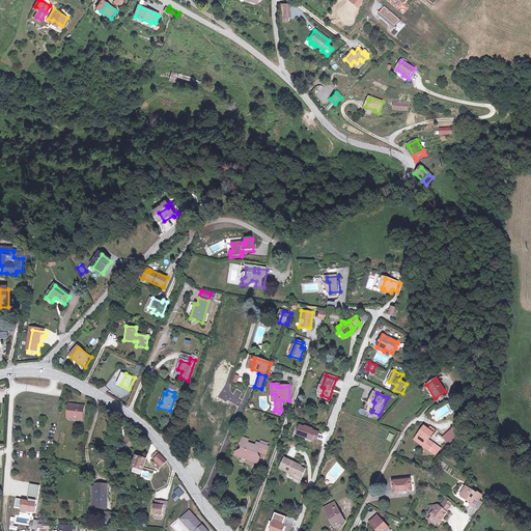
[(67,415),(82,416),(83,416),(84,402),(68,402),(67,415)]
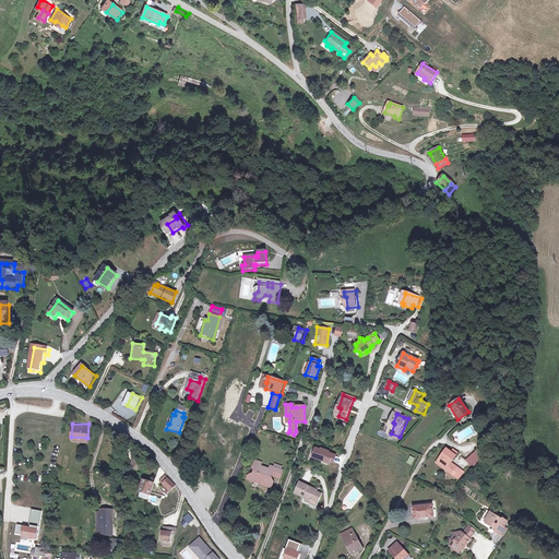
[(323,451),(318,449),(314,458),(331,463),(332,462),(335,463),(337,456),(330,453),(331,452),(323,450),(323,451)]
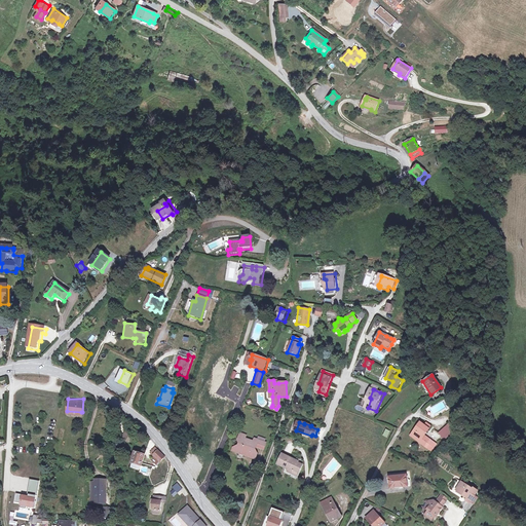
[(412,435),(428,448),(429,448),(431,450),(437,444),(425,435),(433,426),(428,422),(426,425),(422,422),(412,435)]
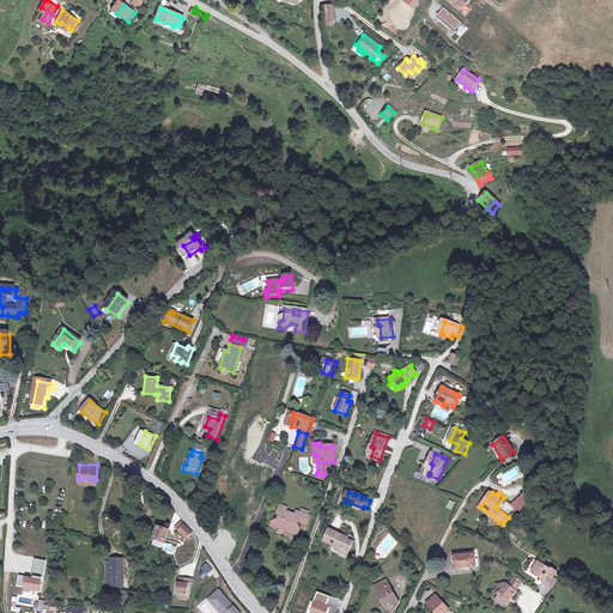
[(529,492),(525,496),(532,504),(535,501),(529,492)]
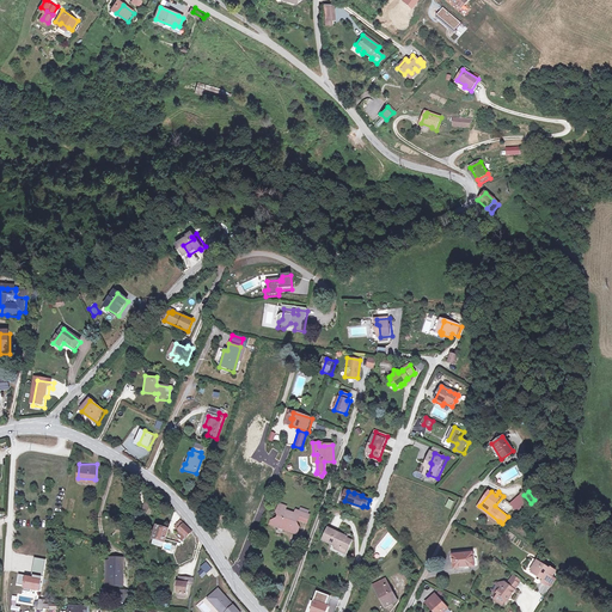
[(531,503),(524,495),(510,505),(518,513),(531,503)]
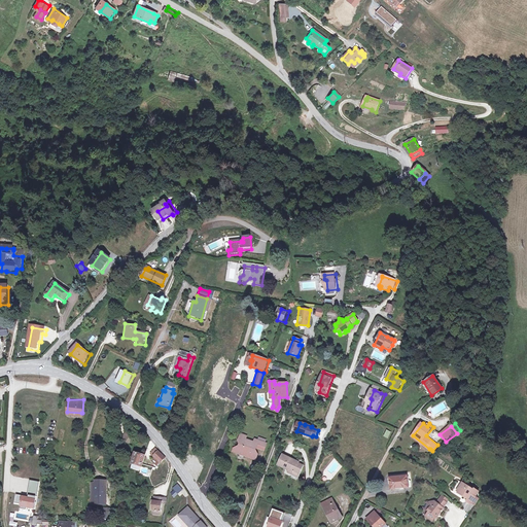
[(124,441),(129,445),(135,436),(130,432),(124,441)]
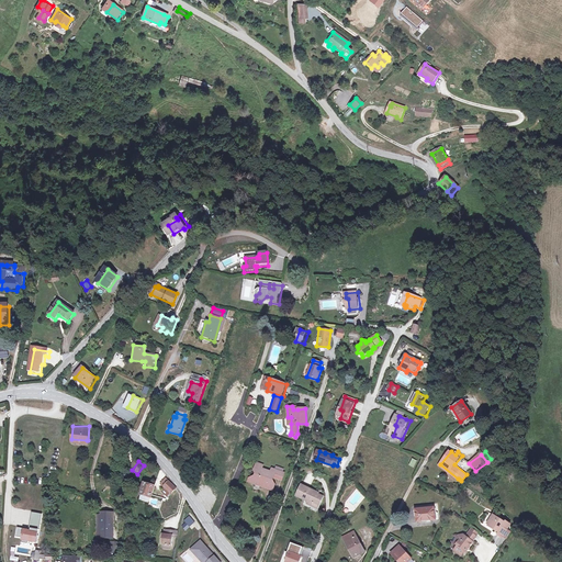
[(247,481),(266,487),(267,484),(272,486),(272,483),(272,480),(269,479),(270,475),(280,479),(283,471),(271,467),(270,471),(261,468),(257,467),(254,469),(256,473),(255,476),(251,475),(248,476),(247,481)]
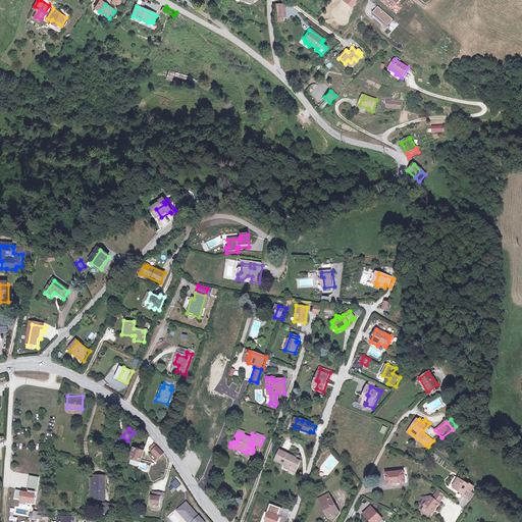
[(153,452),(160,459),(164,455),(156,446),(153,448),(155,450),(153,452)]
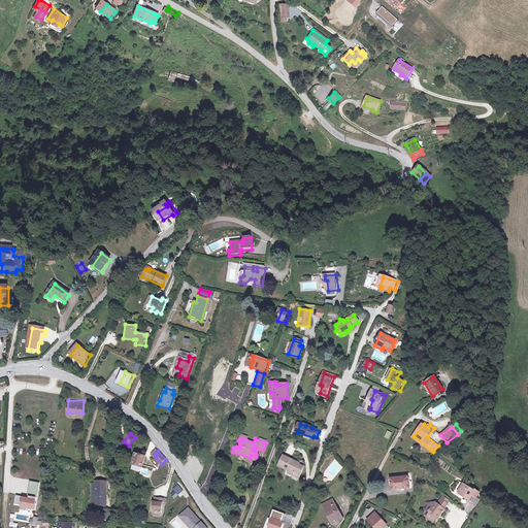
[(134,466),(142,469),(146,458),(137,455),(134,466)]
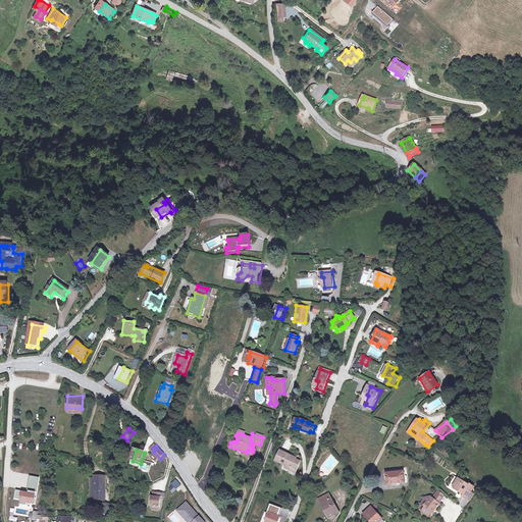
[(293,466),(292,469),(297,471),(302,461),(294,457),(295,456),(283,450),(278,460),(288,464),(293,466)]
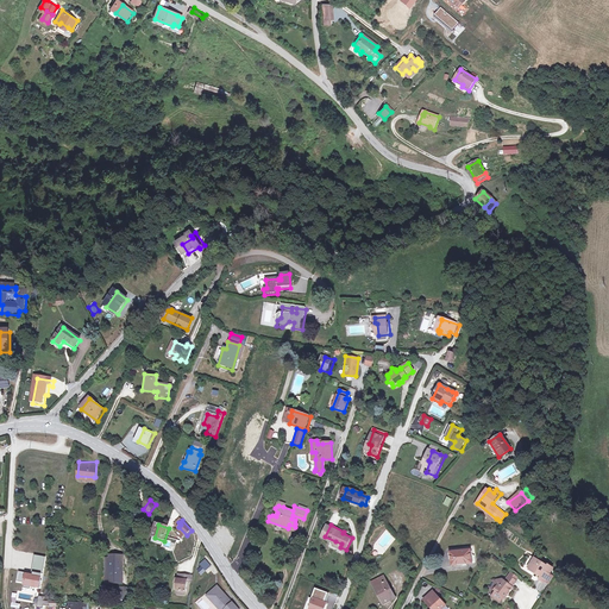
[(451,553),(452,560),(456,560),(457,566),(472,564),(472,562),(476,562),(476,558),(472,558),(471,552),(451,553)]
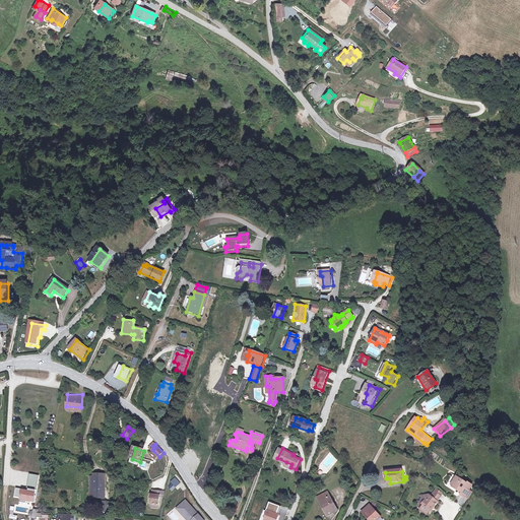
[(22,496),(13,495),(12,511),(33,511),(43,475),(36,474),(29,496),(22,496)]
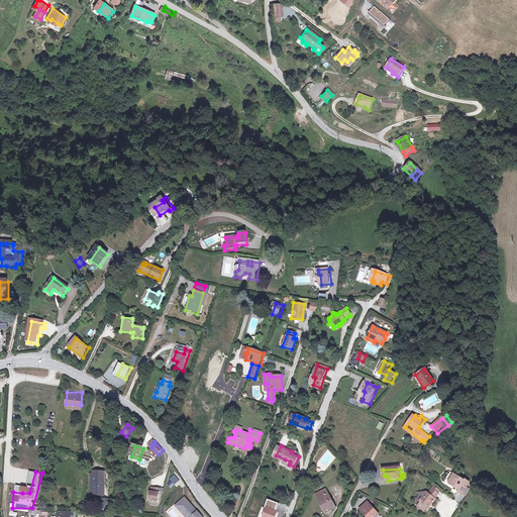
[(93,476),(93,496),(104,496),(104,473),(98,473),(98,475),(94,475),(93,476)]
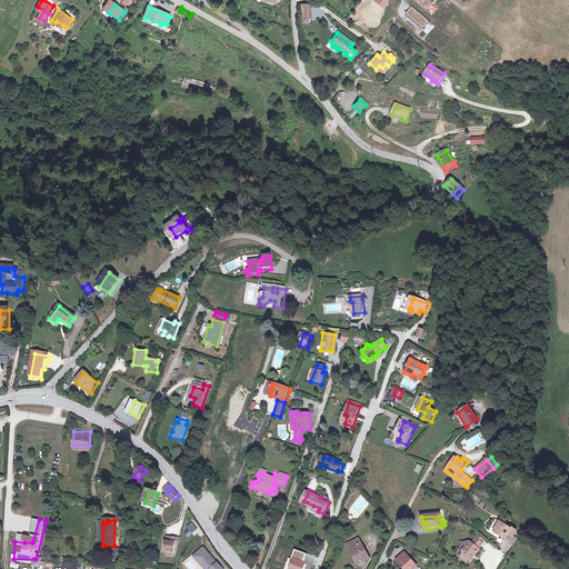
[(192,521),(187,526),(191,531),(197,527),(192,521)]
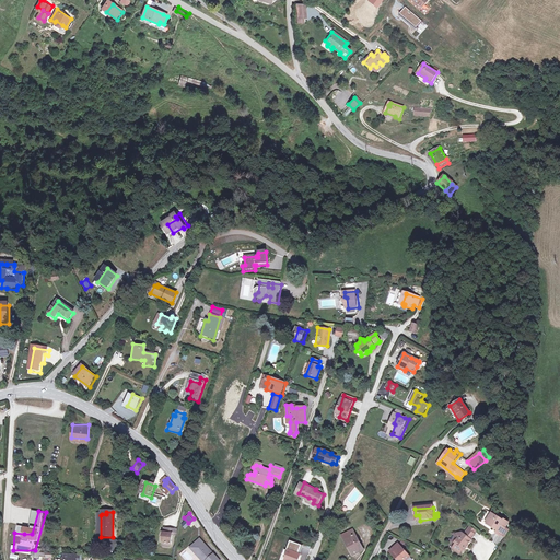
[(488,513),(486,516),(488,518),(486,522),(485,524),(494,529),(493,532),(500,536),(508,522),(502,518),(501,521),(488,513)]
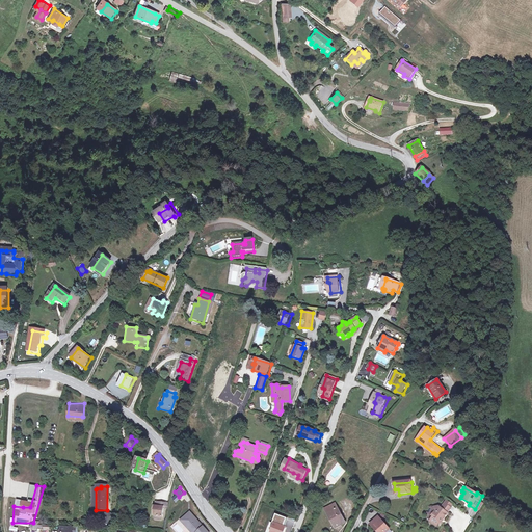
[(161,514),(162,506),(163,501),(158,500),(157,506),(153,505),(152,514),(161,514)]
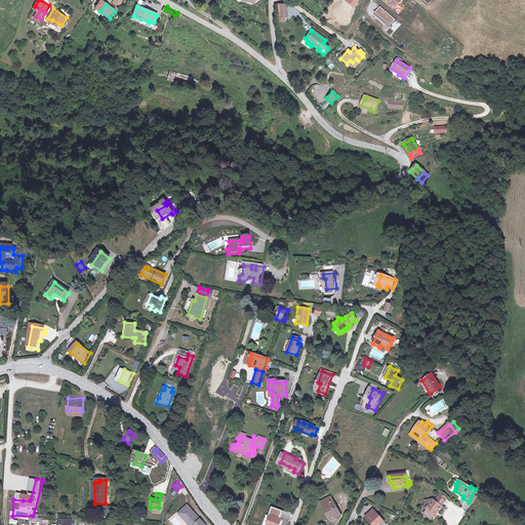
[(328,505),(324,507),(332,521),(342,515),(331,496),(325,500),(328,505)]
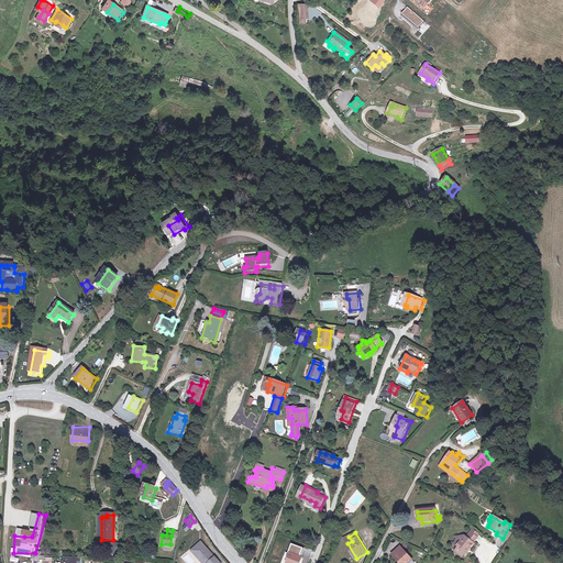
[(459,549),(455,552),(463,558),(466,553),(467,553),(474,543),(473,543),(477,538),(476,538),(471,533),(466,539),(464,537),(461,542),(462,543),(459,549)]
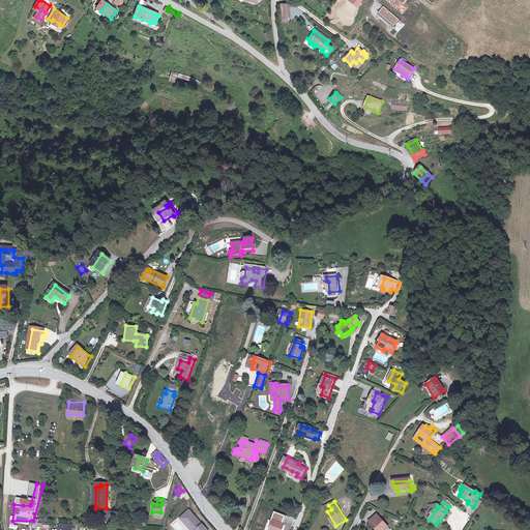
[(425,512),(432,517),(435,511),(434,510),(437,505),(429,507),(430,507),(425,512)]
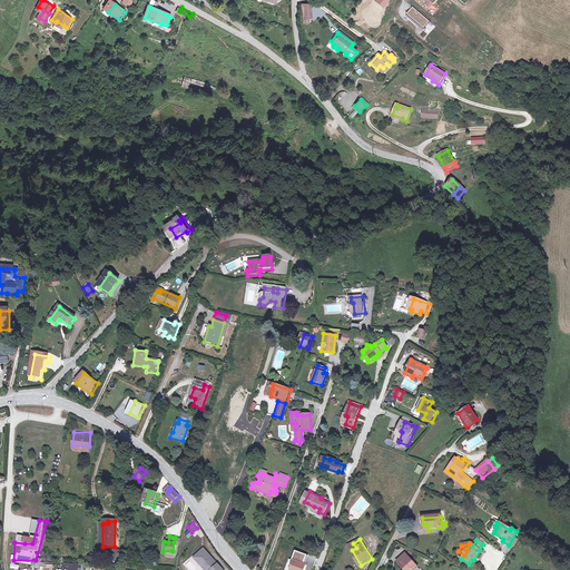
[(223,569),(206,551),(196,559),(206,569),(223,569)]
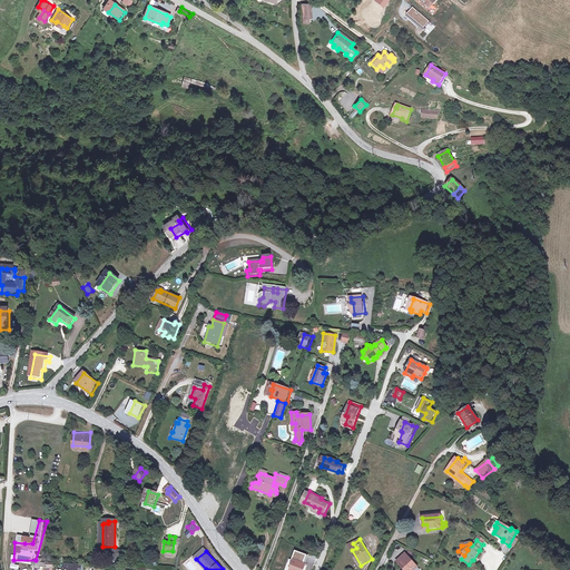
[(308,557),(297,552),(294,561),(295,562),(292,569),(305,569),(307,567),(305,566),(308,557)]
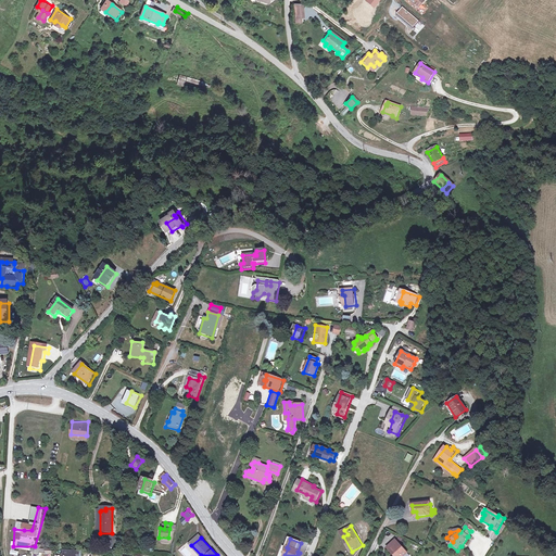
[(396,541),(393,544),(399,551),(402,547),(396,541)]
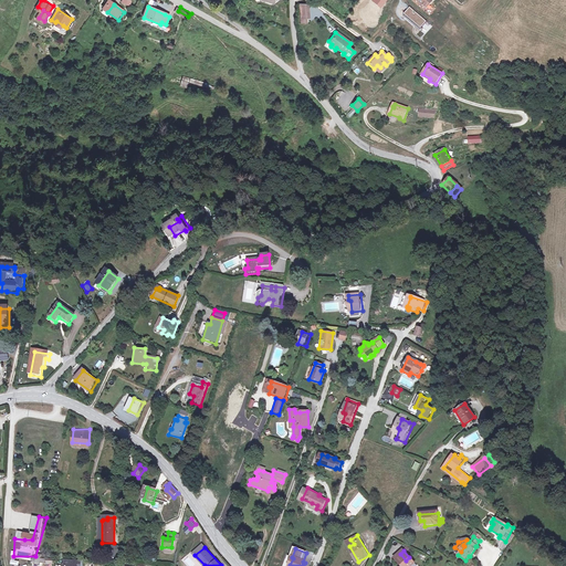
[(400,554),(395,558),(401,565),(412,565),(416,564),(409,557),(406,561),(400,554)]
